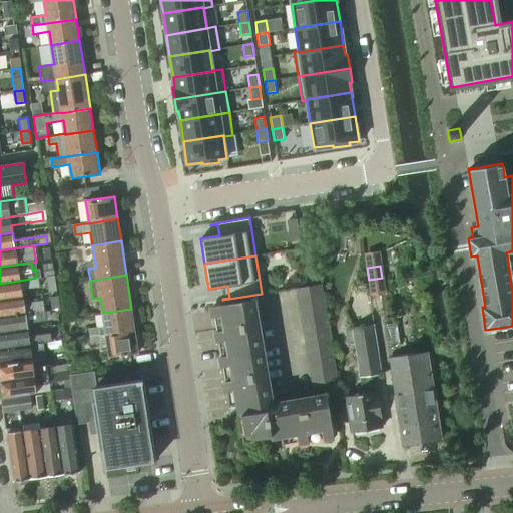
[(36,278),(0,284),(0,300),(23,297),(21,289),(34,287),(33,283),(37,282),(36,278)]
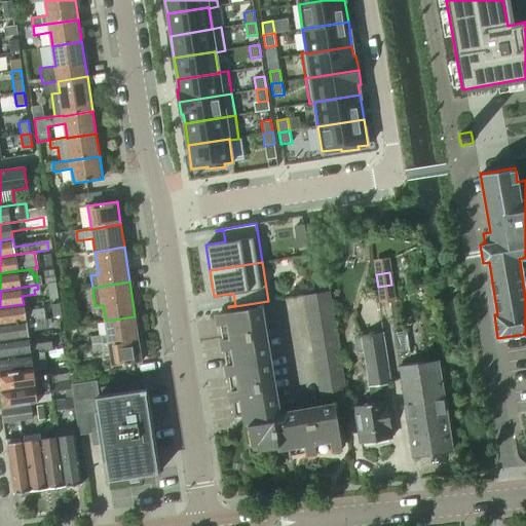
[(304,297),(305,309),(331,305),(329,293),(304,297)]
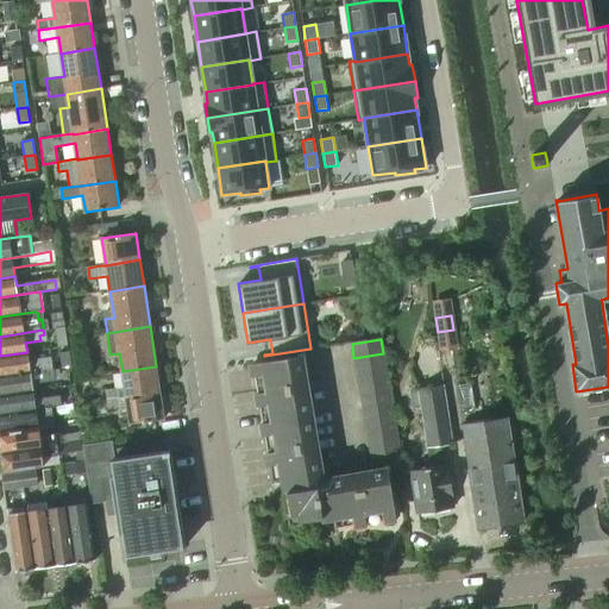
[(27,352),(0,356),(0,375),(49,369),(51,368),(50,357),(29,360),(27,352)]
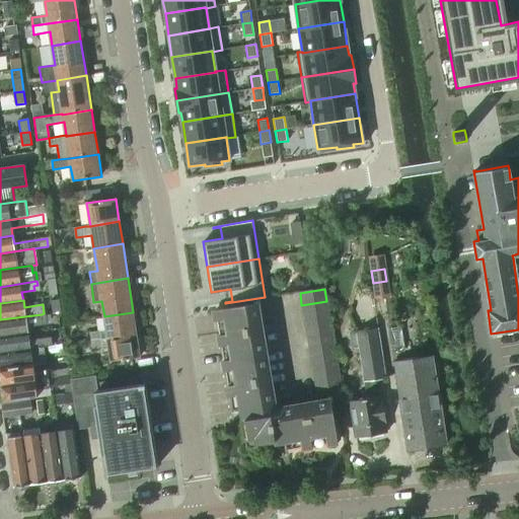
[(301,305),(303,317),(328,313),(326,301),(301,305)]
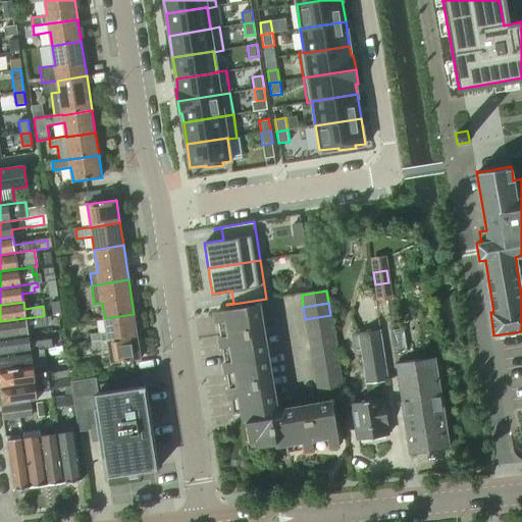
[(246,439),(248,451),(259,449),(259,446),(285,441),(288,452),(304,449),(305,452),(313,450),(313,448),(329,445),(330,448),(340,446),(332,406),(272,416),(266,383),(253,307),(216,312),(229,393),(233,414),(247,412),(248,420),(246,421),(249,439),(246,439)]
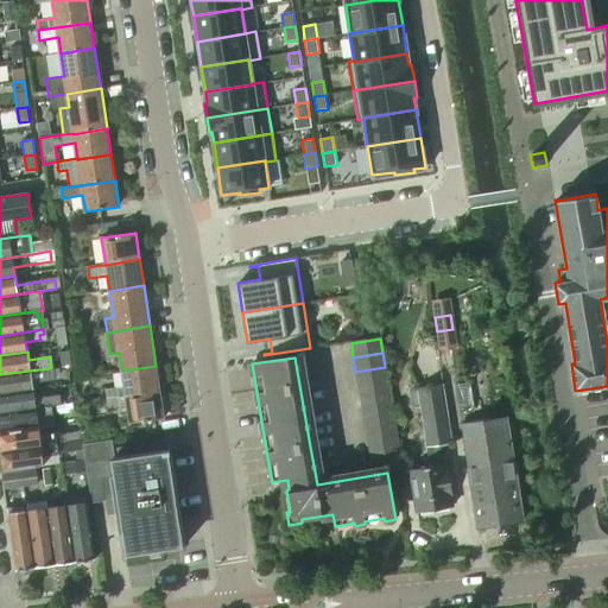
[(125,387),(106,390),(108,400),(160,392),(156,366),(122,371),(125,387)]
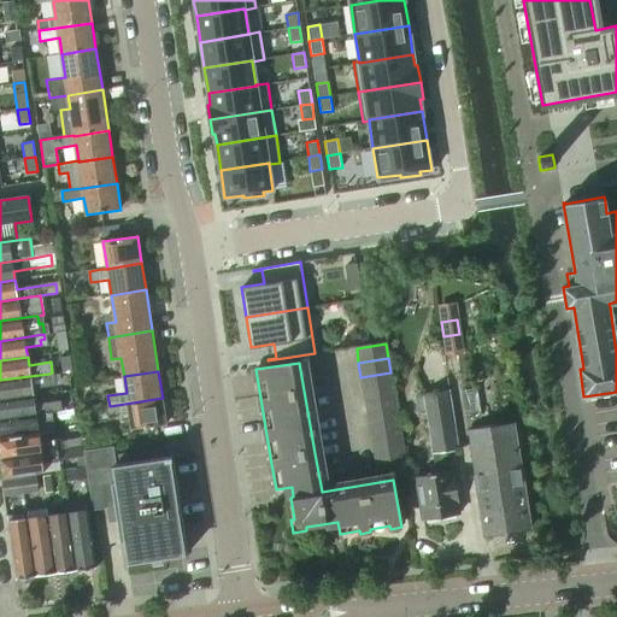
[(50,374),(0,380),(0,399),(33,395),(33,388),(54,385),(53,372),(52,372),(50,374)]
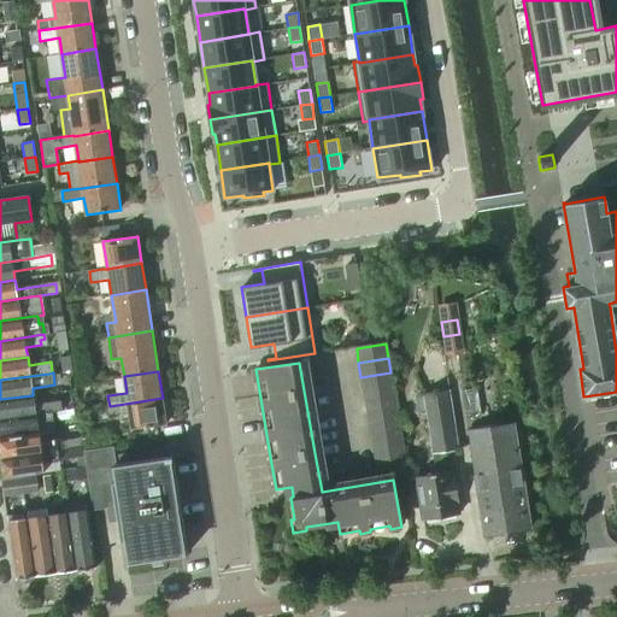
[(391,372),(360,377),(376,466),(405,462),(391,372)]
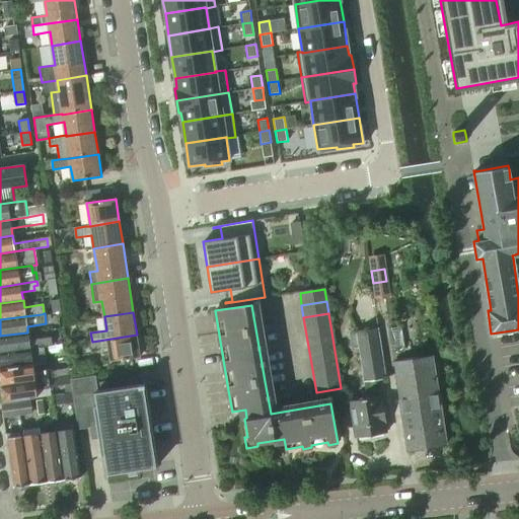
[(377,328),(356,331),(364,381),(372,380),(385,378),(377,328)]
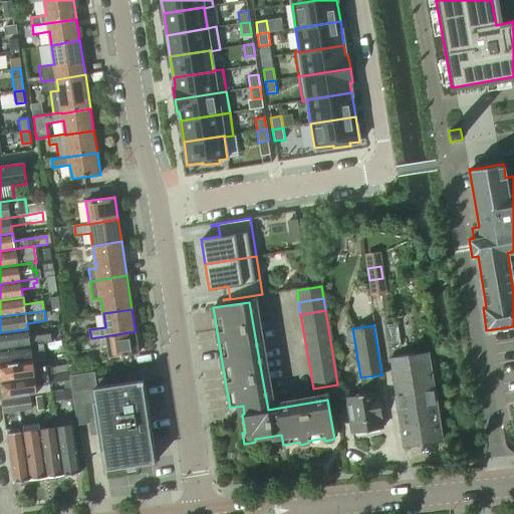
[(27,329),(0,332),(0,349),(45,343),(61,341),(60,332),(41,335),(28,337),(28,329),(27,329)]
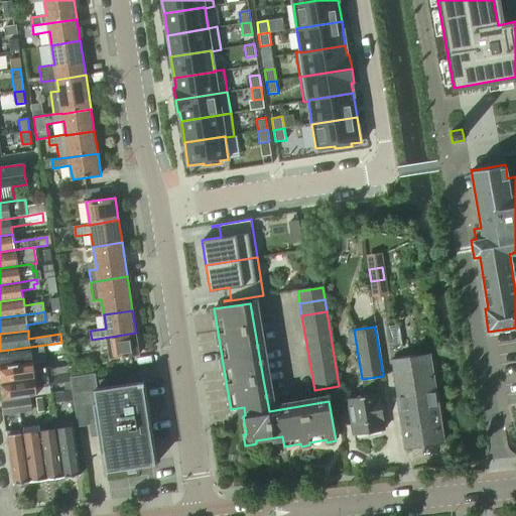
[(136,333),(92,340),(93,348),(103,346),(103,347),(109,347),(110,360),(139,355),(136,333)]
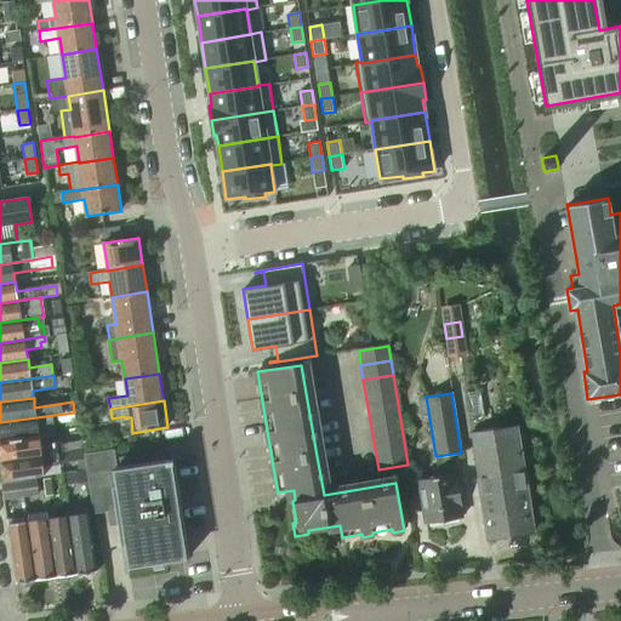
[(55,415),(0,422),(0,440),(38,436),(52,434),(51,426),(51,420),(56,420),(55,415)]
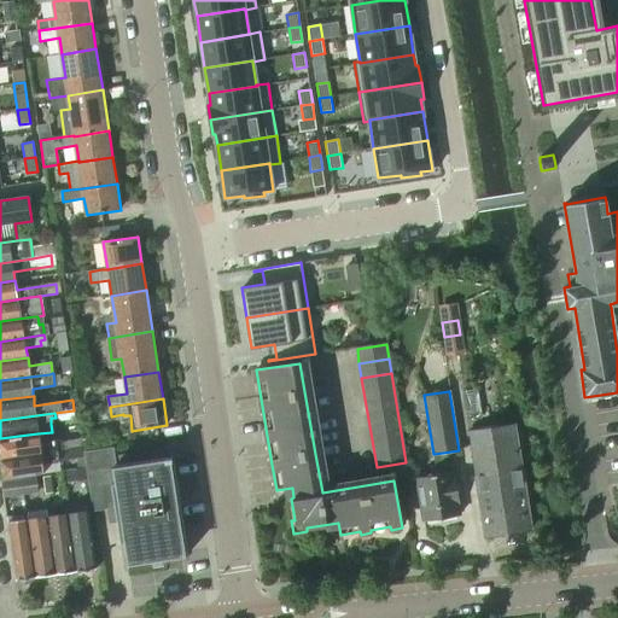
[(474,465),(485,535),(531,528),(522,465),(516,425),(470,431),(474,465)]
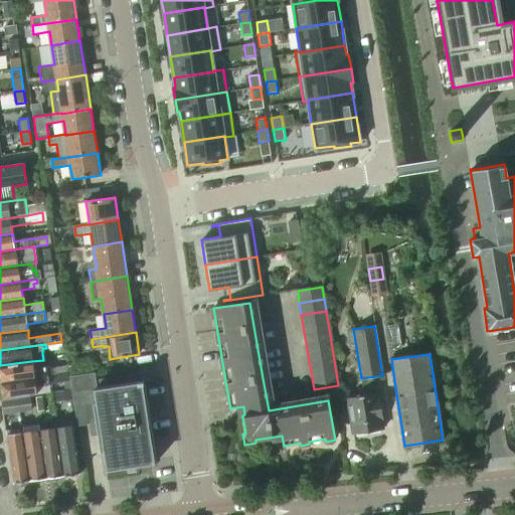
[(31,361),(0,365),(0,382),(68,372),(67,365),(51,367),(51,366),(44,367),(43,360),(31,361)]
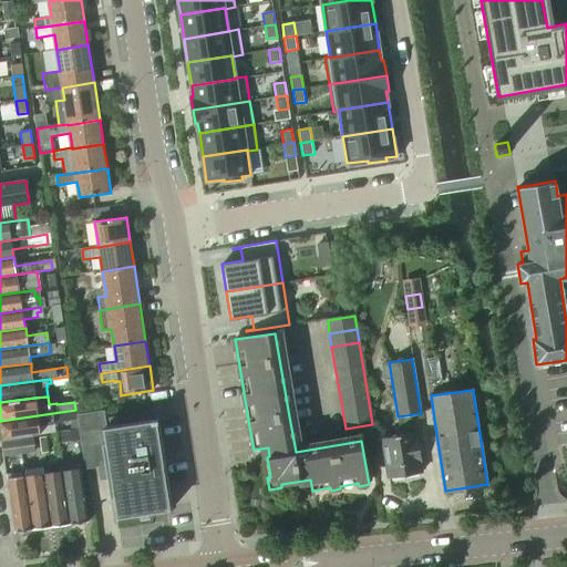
[(102,412),(101,401),(99,400),(76,402),(79,415),(102,412)]
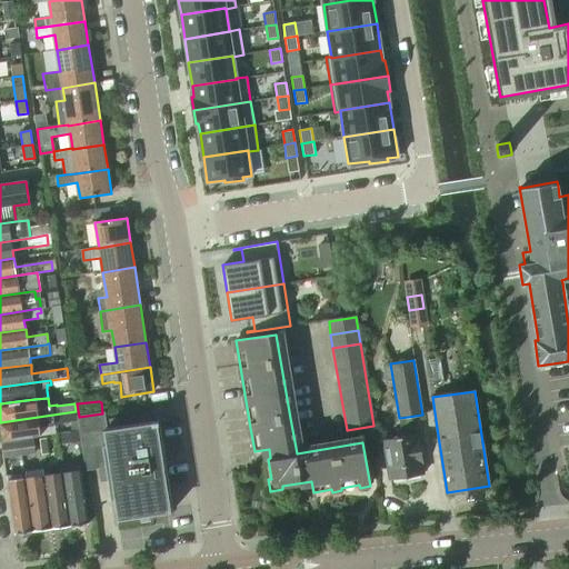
[(76,411),(0,422),(0,438),(0,440),(40,435),(39,428),(39,427),(52,425),(77,421),(76,411)]
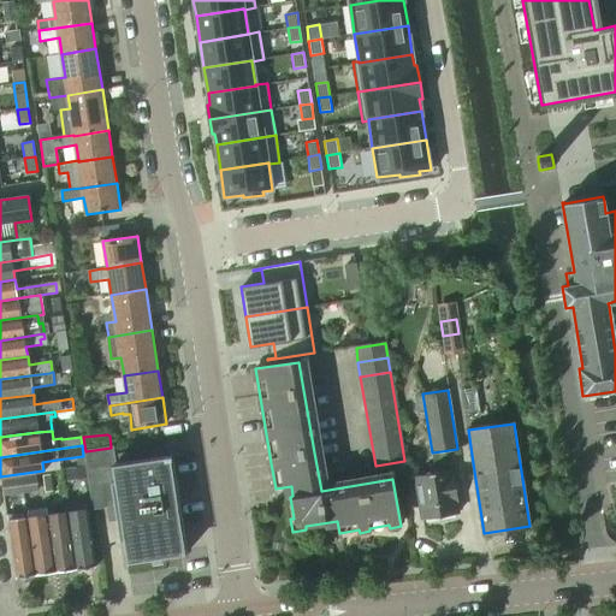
[(110,521),(122,520),(128,563),(187,555),(171,457),(117,466),(113,446),(86,451),(93,509),(107,507),(110,521)]
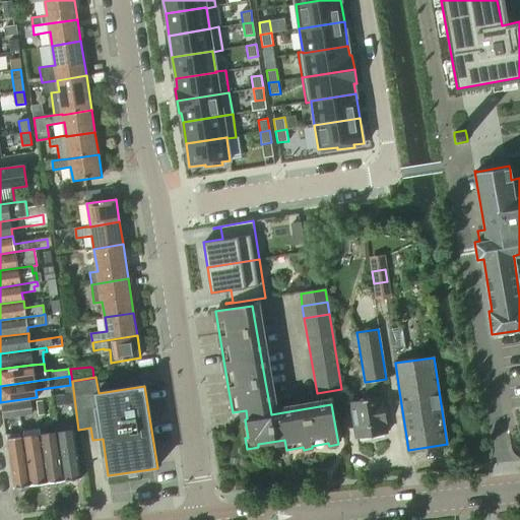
[(368,398),(350,401),(356,438),(387,433),(385,423),(387,421),(384,401),(381,401),(381,396),(376,397),(373,381),(365,382),(368,398)]
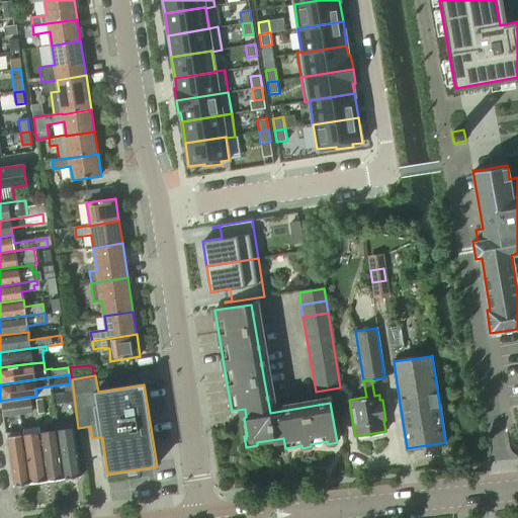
[(60,426),(56,427),(64,479),(81,477),(73,428),(73,424),(60,425),(60,426)]
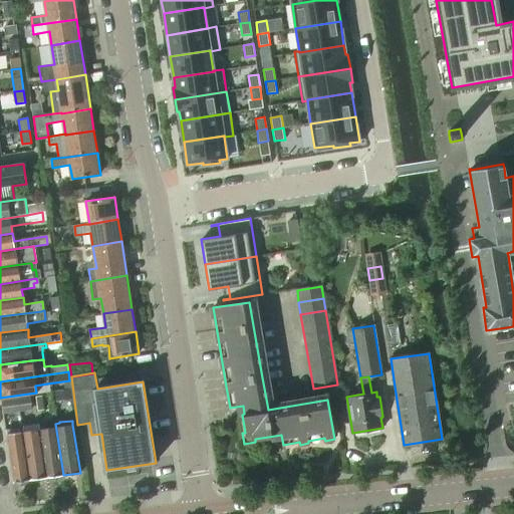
[(23,429),(22,429),(22,432),(29,480),(46,478),(39,430),(38,424),(22,426),(23,429)]
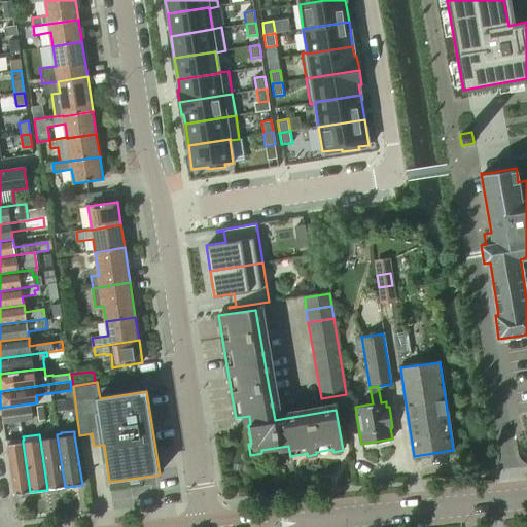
[(54,438),(40,441),(47,490),(65,487),(57,434),(54,434),(54,438)]
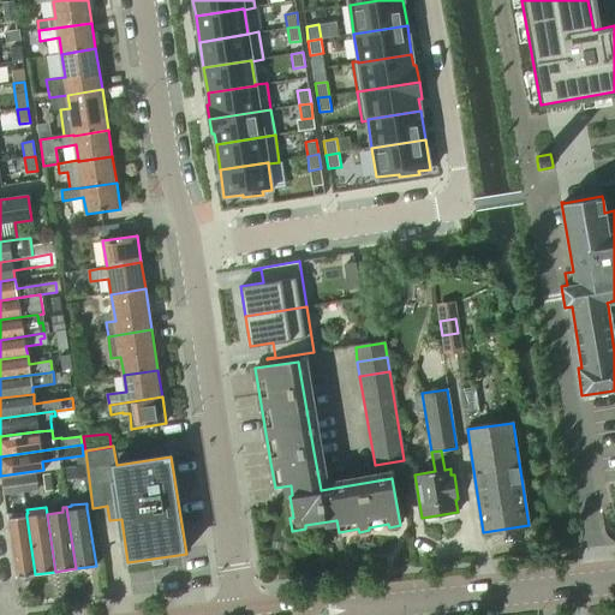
[(22,518),(7,520),(16,577),(35,574),(27,517),(22,518)]
